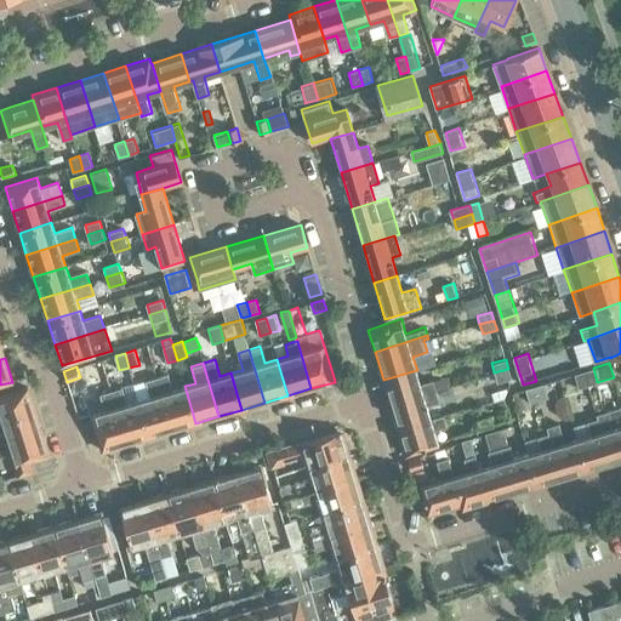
[(593,368),(575,374),(579,388),(597,382),(593,368)]
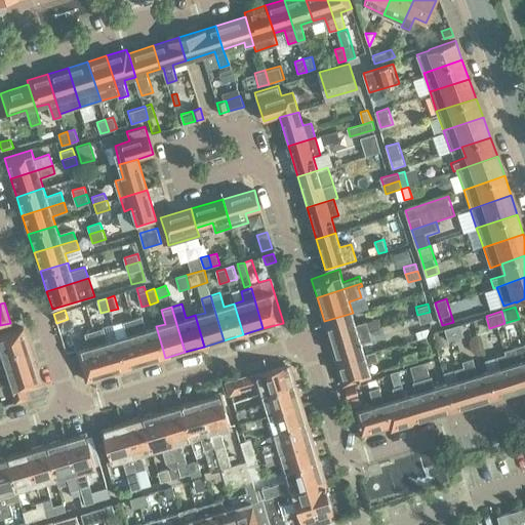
[(432,319),(430,312),(417,315),(419,323),(432,319)]
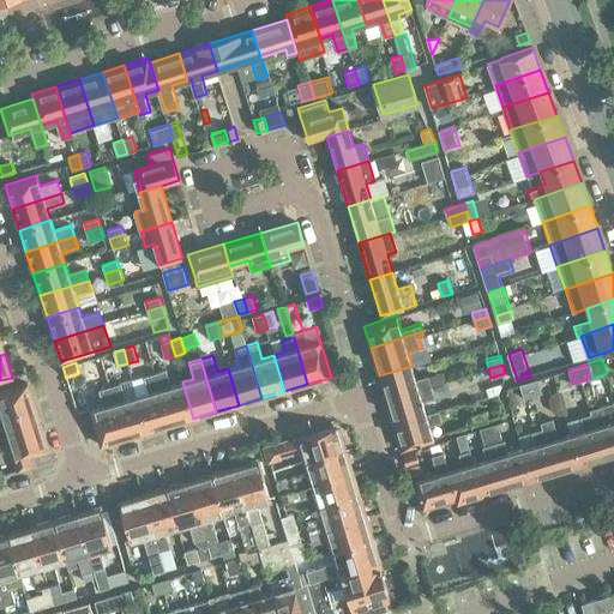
[(413,366),(379,375),(386,399),(434,385),(432,374),(416,379),(413,366)]
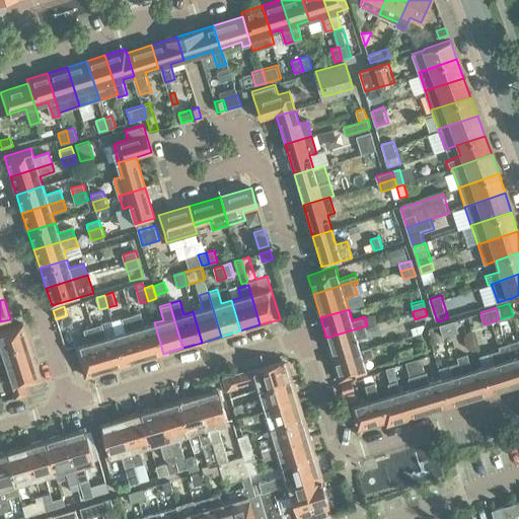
[(131,314),(143,360),(163,354),(154,322),(144,325),(140,311),(131,314)]
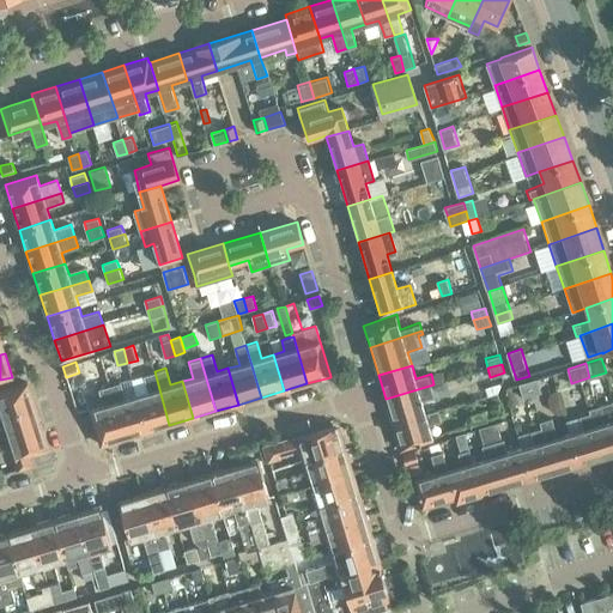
[(149,390),(138,394),(149,431),(169,425),(155,371),(144,375),(149,390)]
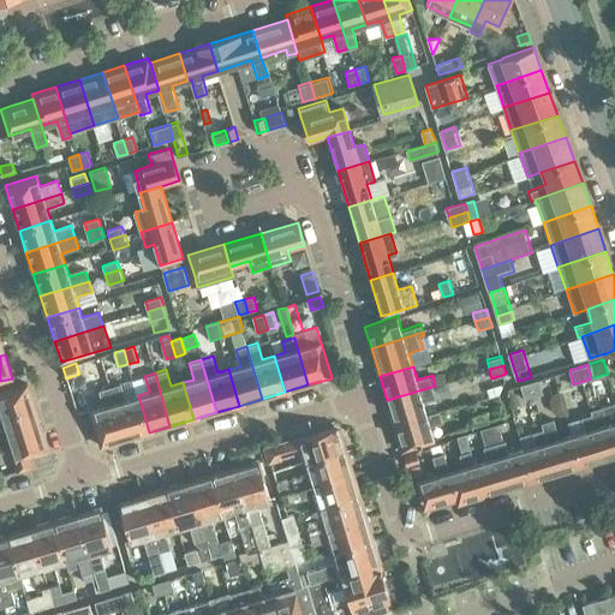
[(541,381),(523,387),(526,400),(544,394),(541,381)]
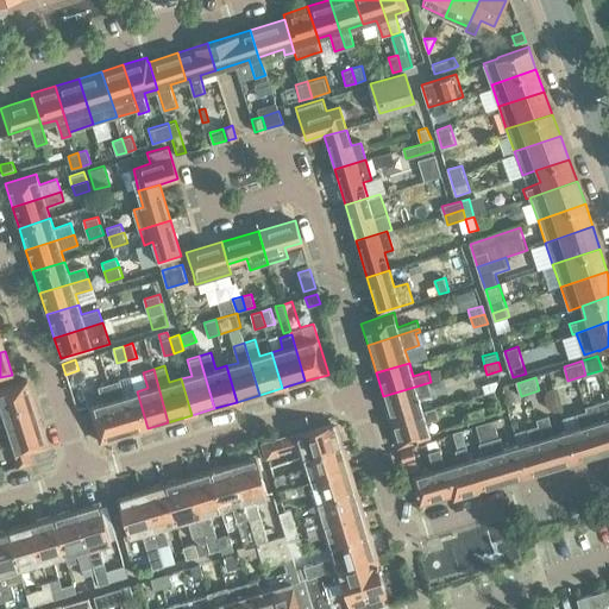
[(0,407),(1,413),(35,402),(27,380),(8,385),(8,387),(0,388),(0,407)]
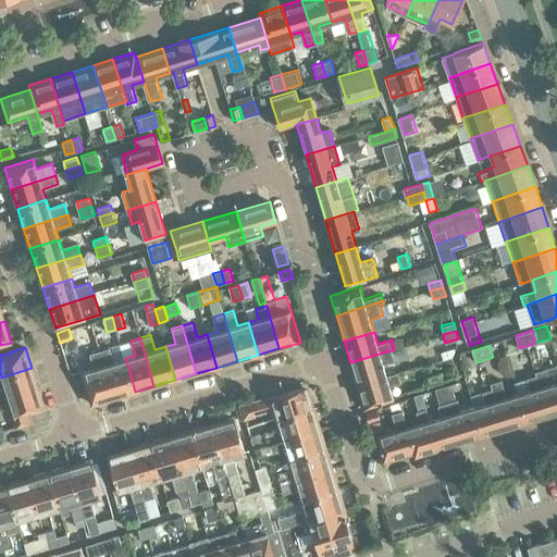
[(110,347),(99,350),(113,398),(135,392),(125,358),(114,361),(110,347)]
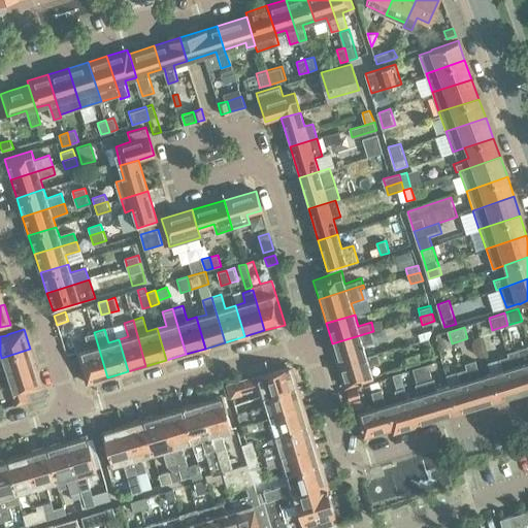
[(332,343),(338,364),(366,356),(363,344),(376,340),(373,331),(332,343)]
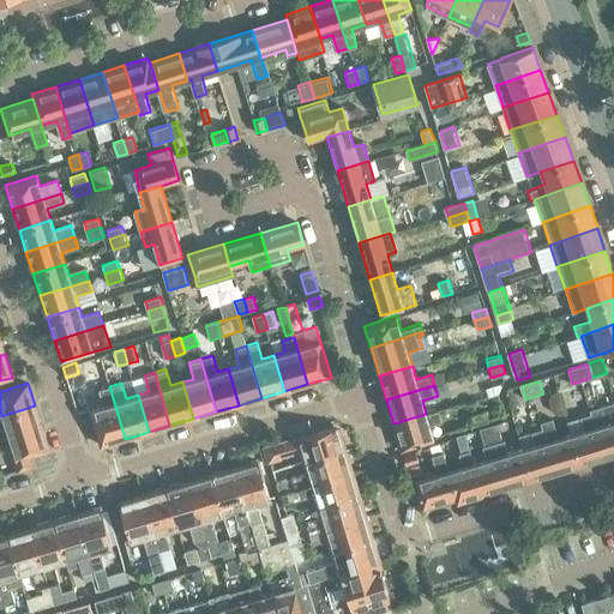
[(90,409),(101,446),(125,439),(109,386),(98,390),(103,405),(90,409)]
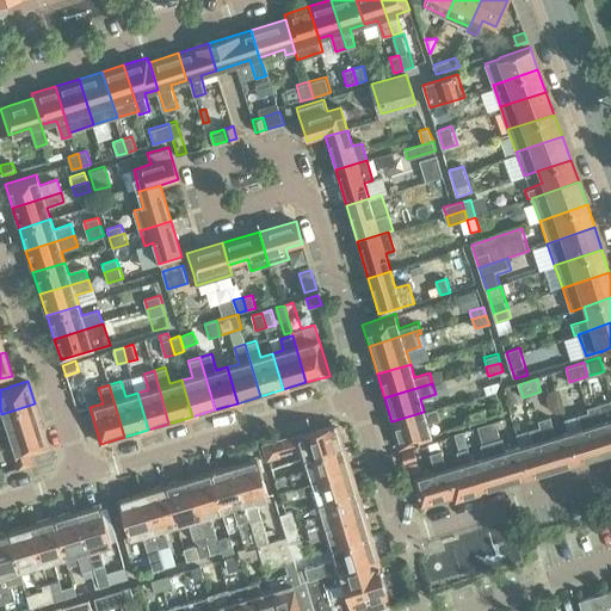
[(586,411),(600,457),(610,452),(610,399),(590,406),(591,409),(586,411)]
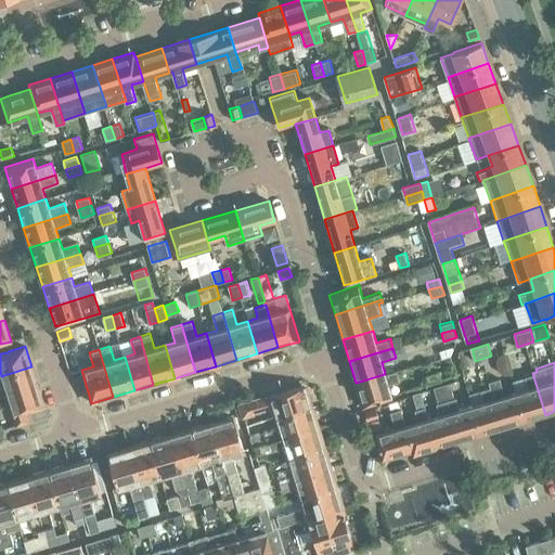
[(0,398),(38,386),(31,366),(1,376),(4,386),(0,387),(0,398)]
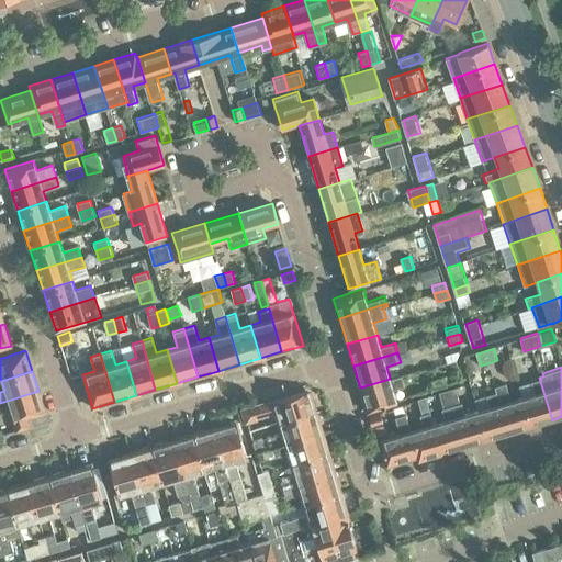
[(390,379),(360,388),(367,412),(397,402),(393,390),(407,385),(404,374),(401,375),(390,379)]
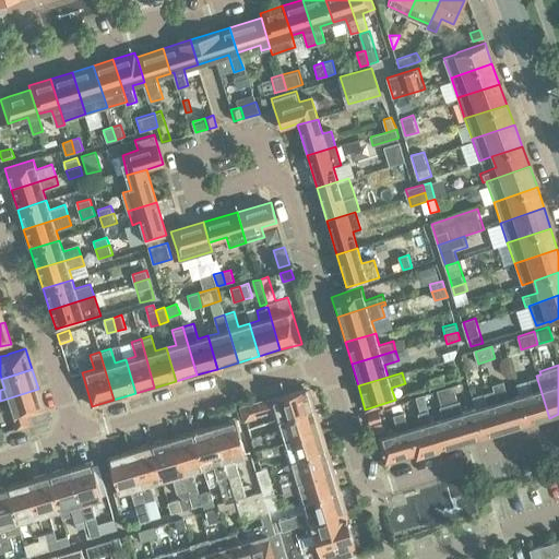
[(441,373),(428,378),(431,387),(443,383),(441,373)]
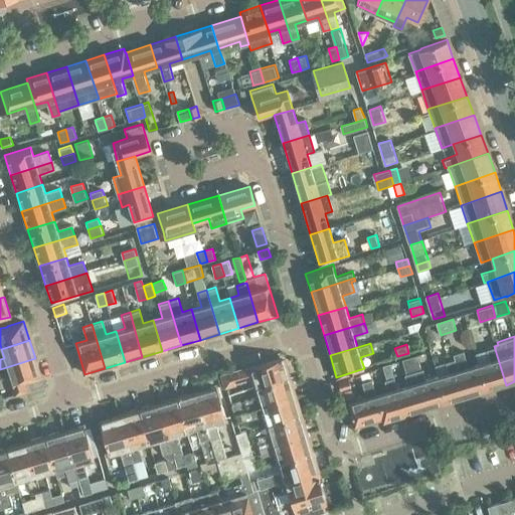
[(493,359),(478,363),(486,391),(506,385),(494,346),(490,348),(493,359)]
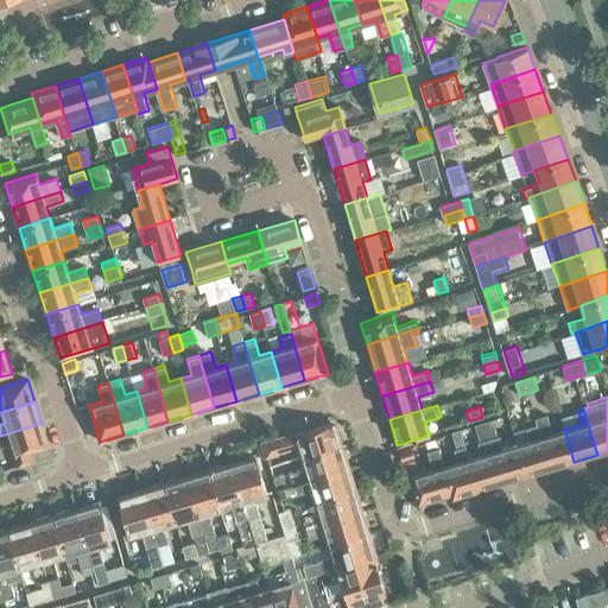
[(537,422),(551,468),(574,462),(564,429),(552,432),(546,415),(536,417),(537,422)]
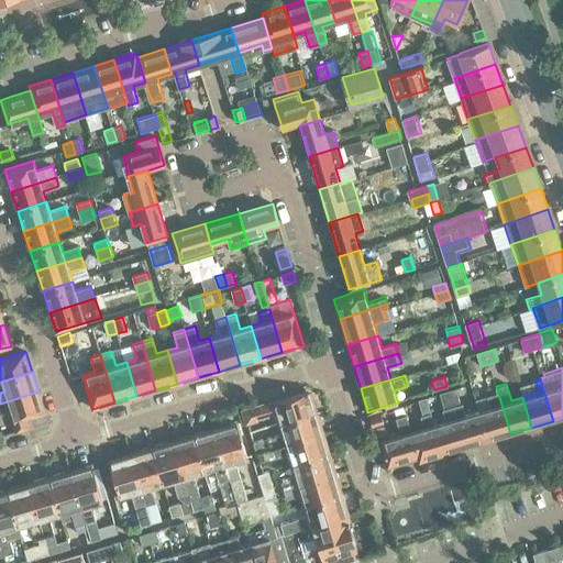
[(449,392),(465,448),(487,441),(477,410),(466,414),(459,388),(449,392)]
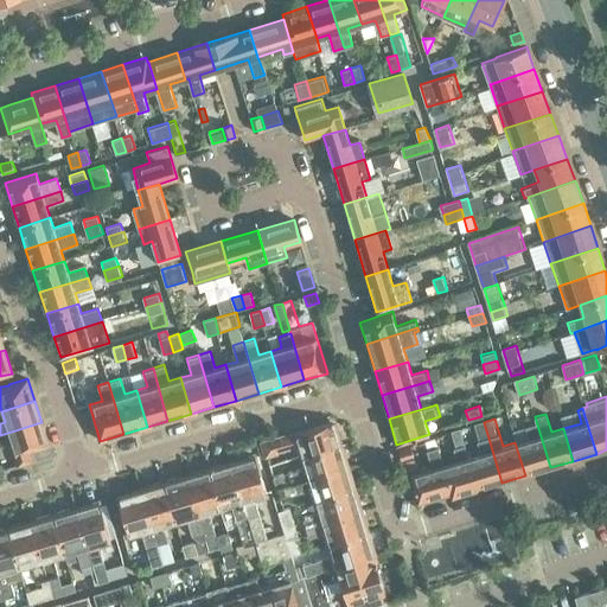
[(528,439),(515,442),(525,475),(550,467),(536,421),(524,426),(528,439)]
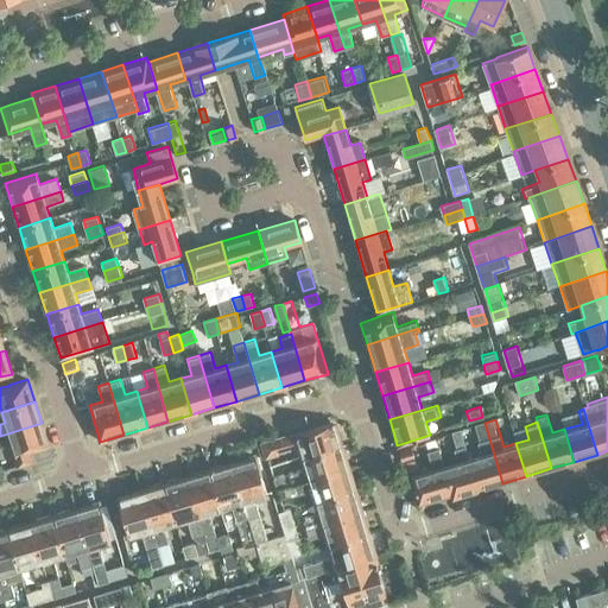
[(0,445),(11,443),(18,466),(32,461),(29,453),(49,447),(42,423),(0,436),(0,445)]
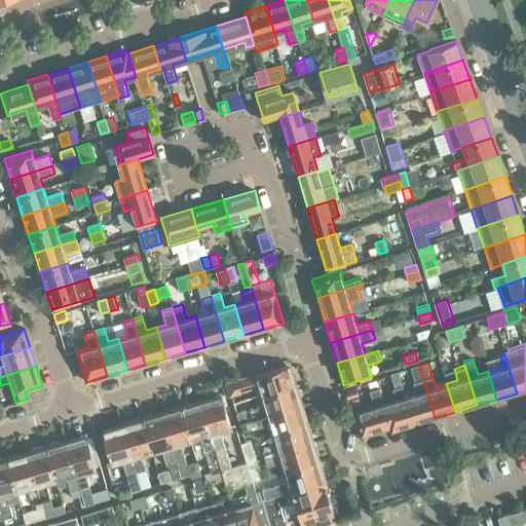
[(257,388),(259,396),(295,384),(294,383),(296,381),(294,375),(291,373),(288,366),(267,371),(248,377),(248,378),(228,383),(231,395),(257,388)]
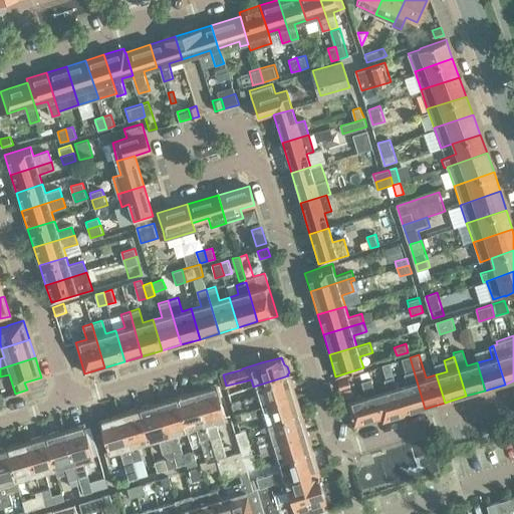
[(409,382),(397,387),(405,415),(425,409),(410,357),(401,359),(409,382)]
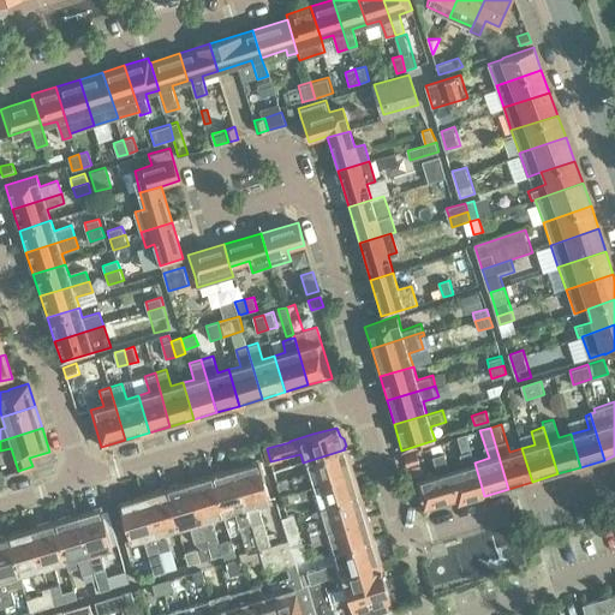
[(463,466),(448,471),(457,499),(459,503),(484,496),(475,463),(466,435),(458,437),(463,453),(459,455),(463,466)]
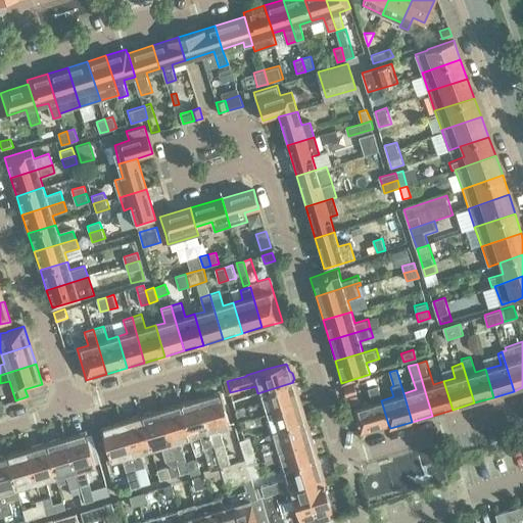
[(235,411),(238,420),(298,401),(296,393),(298,391),(296,385),(293,383),(293,382),(257,393),(260,402),(235,411)]
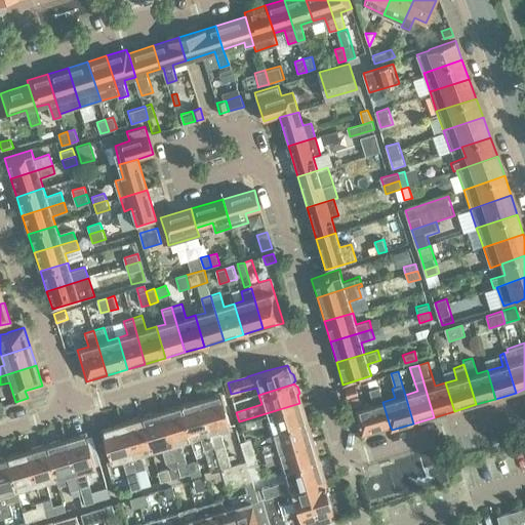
[(345,389),(347,397),(358,394),(356,386),(345,389)]
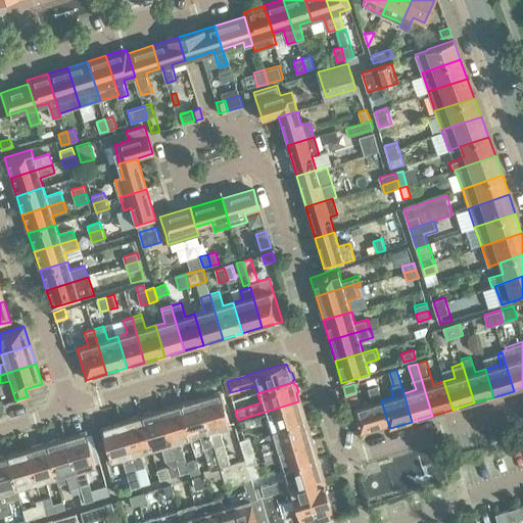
[(372,403),(353,410),(361,432),(388,424),(381,400),(377,387),(367,390),(372,403)]
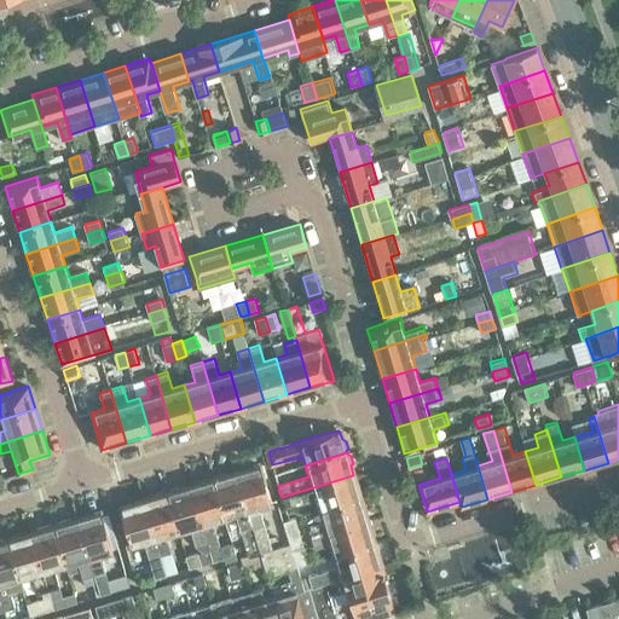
[(236,473),(253,527),(260,554),(273,549),(261,507),(272,503),(261,466),(236,473)]
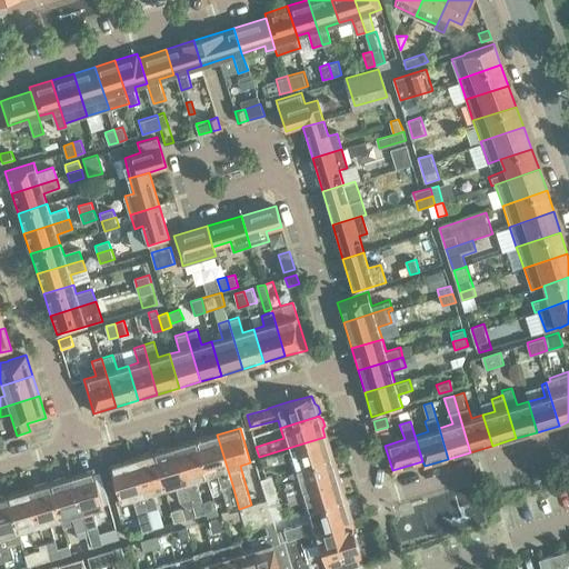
[(199,440),(197,440),(209,479),(212,492),(222,490),(221,488),(232,485),(217,435),(209,437),(207,435),(199,437),(199,440)]
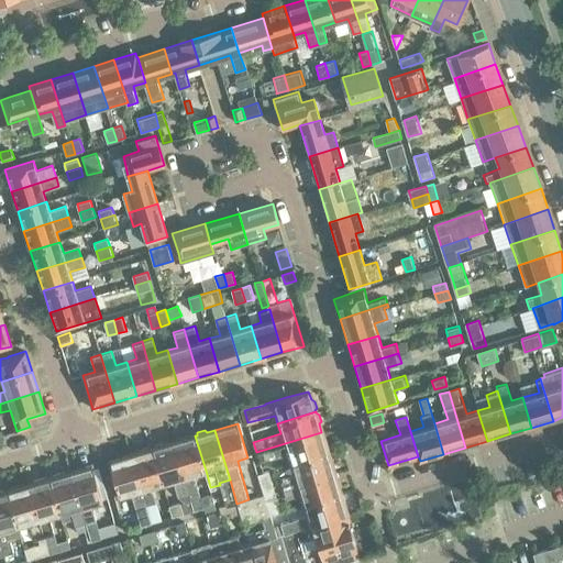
[(324,441),(321,432),(256,452),(260,462),(287,454),(289,463),(328,452),(328,451),(329,449),(327,442),(324,441)]
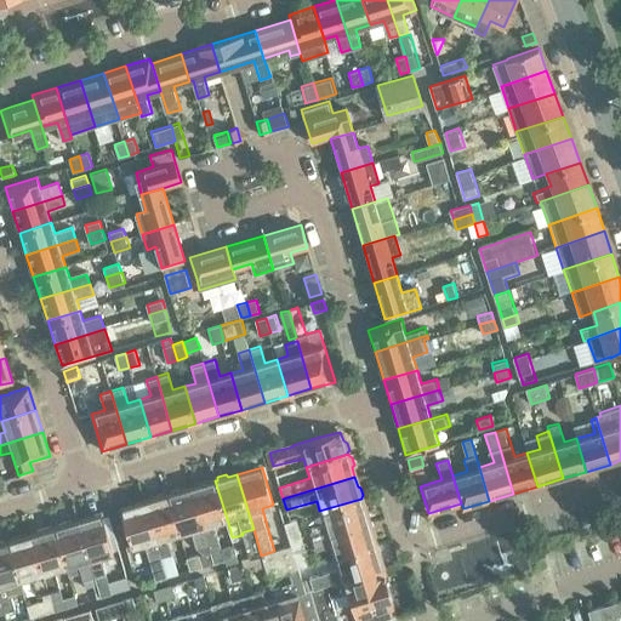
[(228,523),(215,480),(212,482),(210,479),(203,482),(201,485),(192,488),(205,529),(216,527),(228,523)]
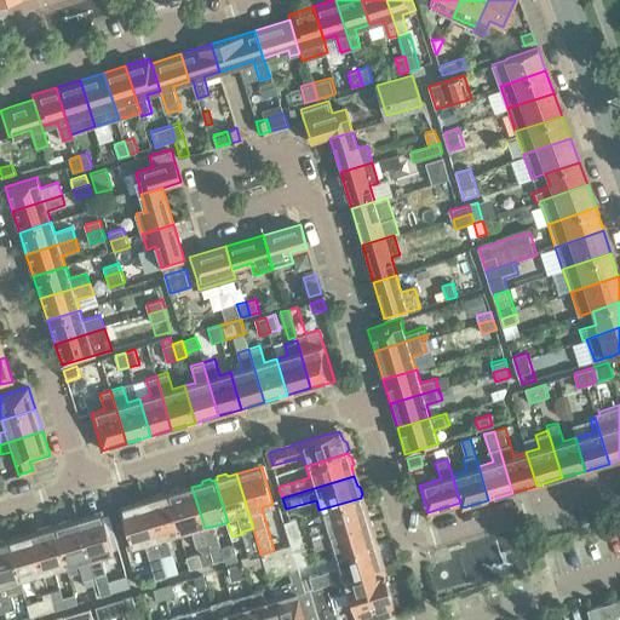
[(170,493),(168,494),(179,535),(193,532),(205,528),(191,487),(182,489),(178,488),(171,491),(170,493)]
